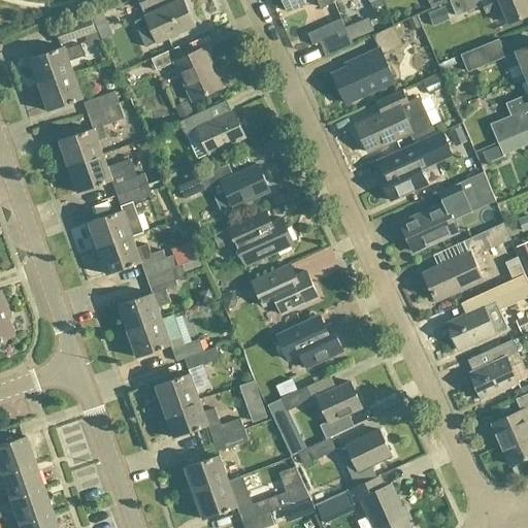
[(161,0),(135,0),(141,11),(162,2),(161,0)]
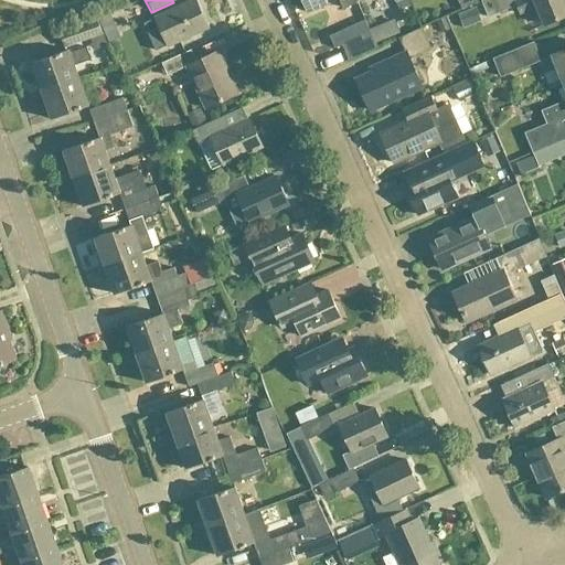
[(299,0),(306,14),(326,7),(321,0),(338,0),(342,10),(355,4),(353,0),(299,0)]
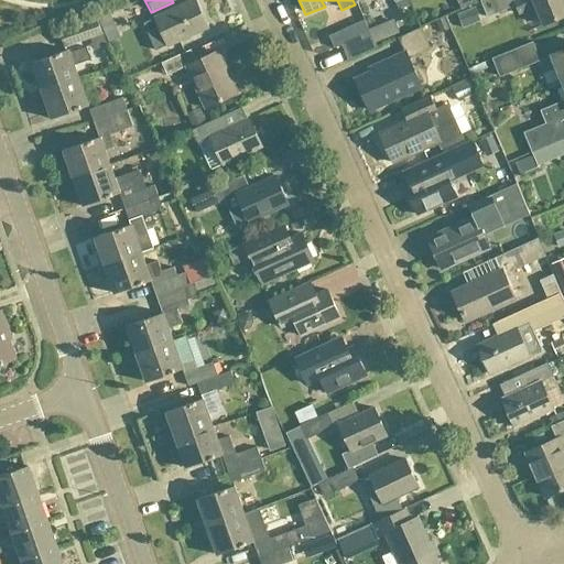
[(518,0),(512,2),(511,0),(485,0),(478,3),(486,20),(514,8),(517,15),(534,8),(541,26),(563,17),(563,10),(560,0),(518,0)]
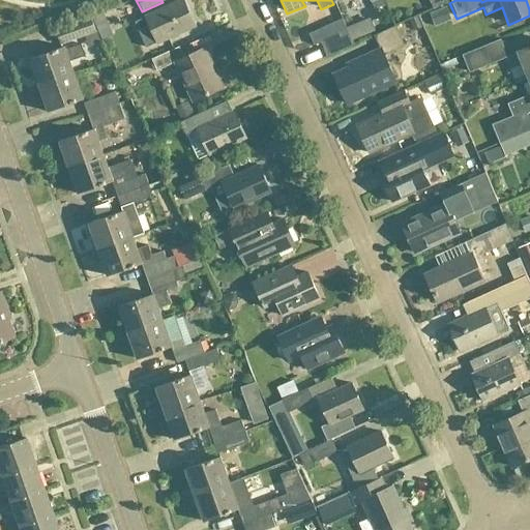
[(181,2),(145,19),(134,24),(145,50),(194,28),(181,2)]
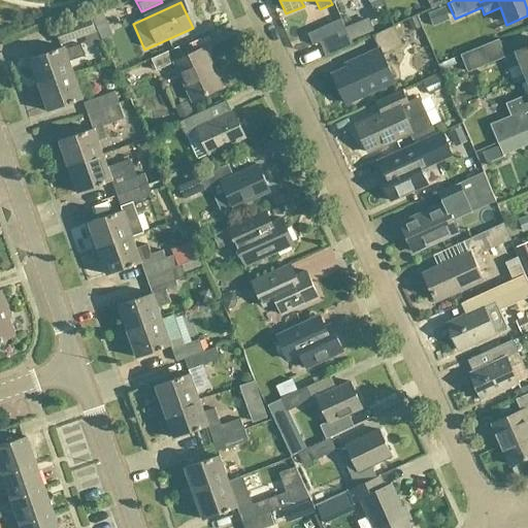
[(443,8),(426,15),(431,28),(449,22),(443,8)]
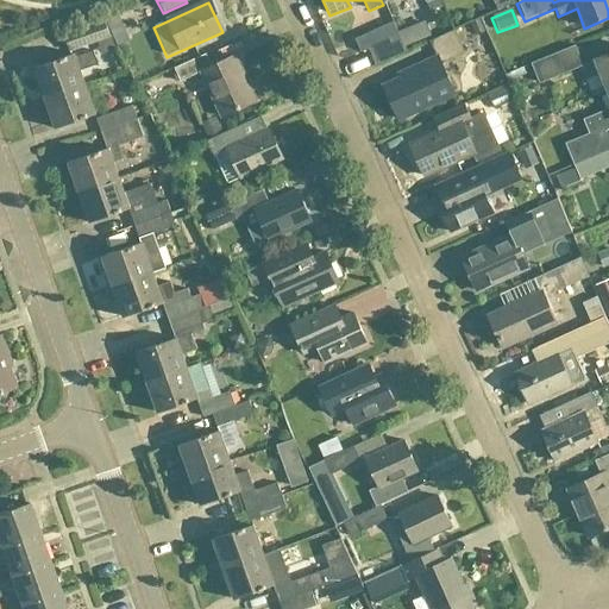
[(107,32),(119,26),(115,17),(102,23),(107,32)]
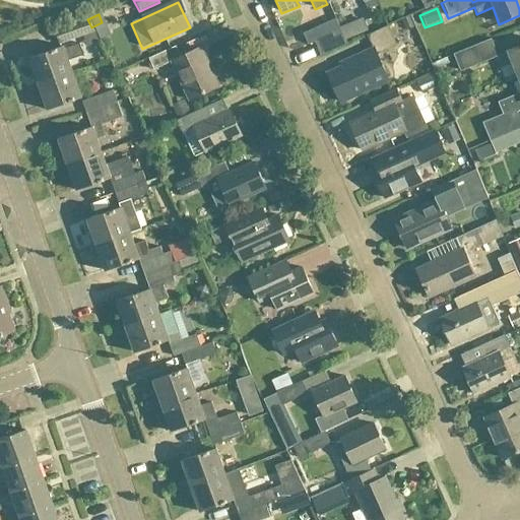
[(87,18),(53,31),(58,46),(93,34),(87,18)]
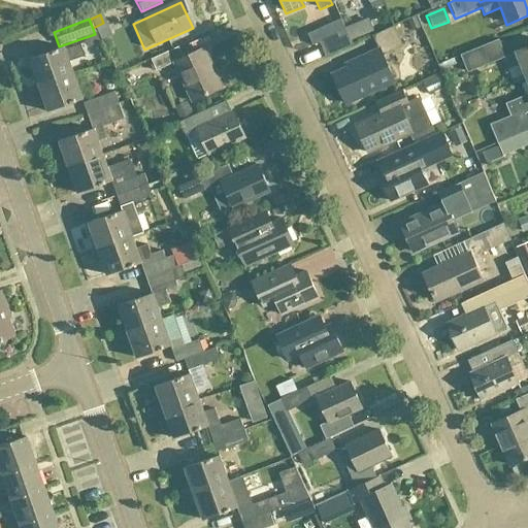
[(332,28),(314,36),(307,39),(310,45),(317,43),(324,59),(351,46),(343,31),(335,35),(332,28)]
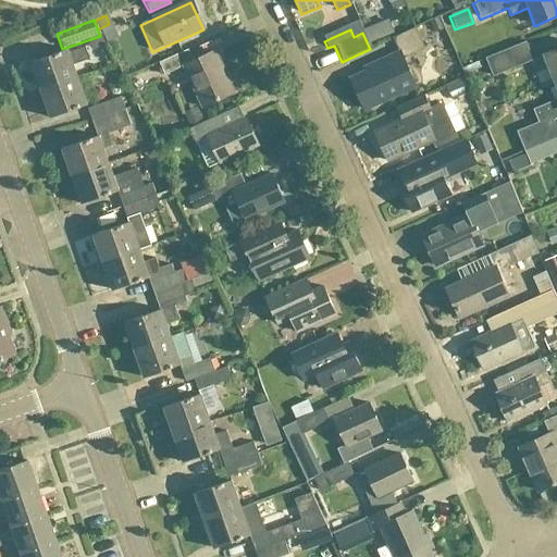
[(349,81),(363,111),(415,87),(401,59),(422,49),(413,31),(393,40),(398,53),(371,66),(372,70),(349,81)]
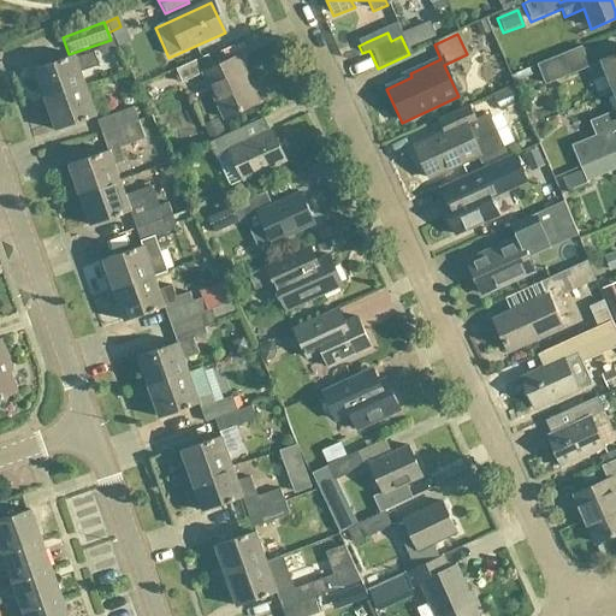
[(544,87),(588,69),(580,48),(535,66),(544,87)]
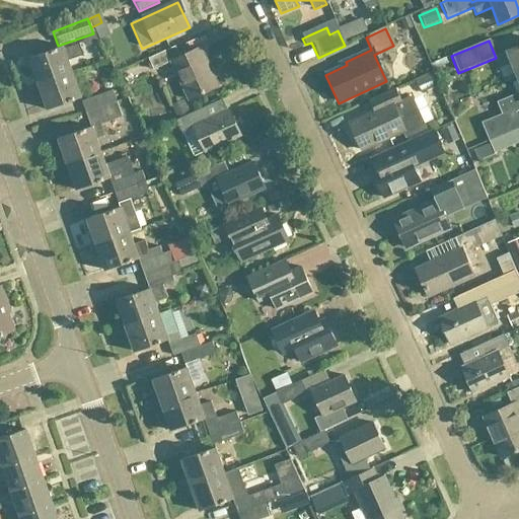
[(77,46),(63,51),(62,47),(27,59),(36,85),(71,73),(67,62),(81,58),(77,46)]
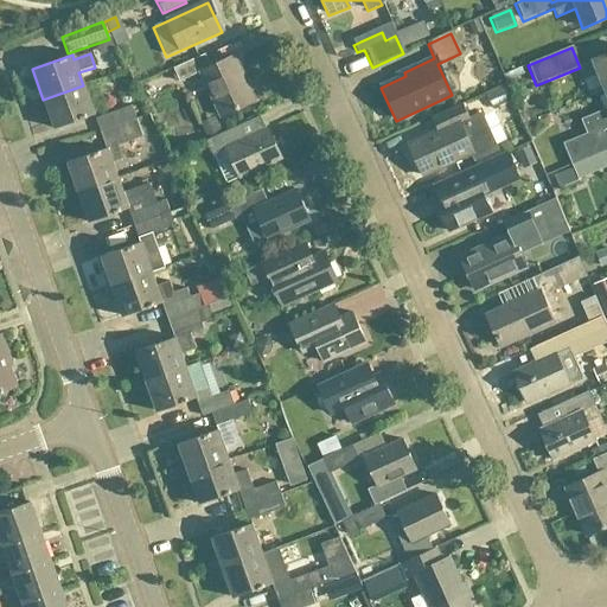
[(605,93),(606,91),(606,55),(592,62),(605,93)]
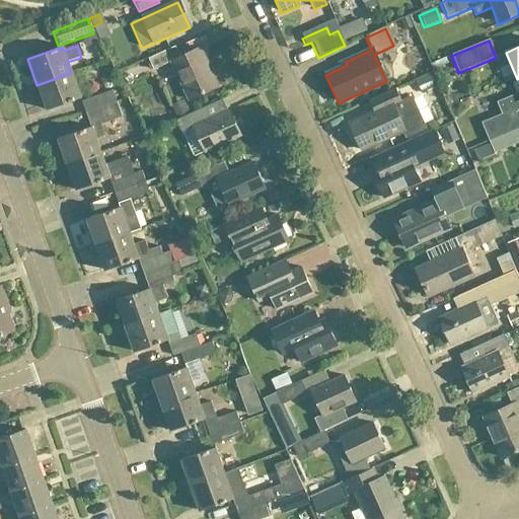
[(147,61),(152,71),(169,63),(187,101),(217,88),(200,50),(178,59),(174,49),(147,61)]
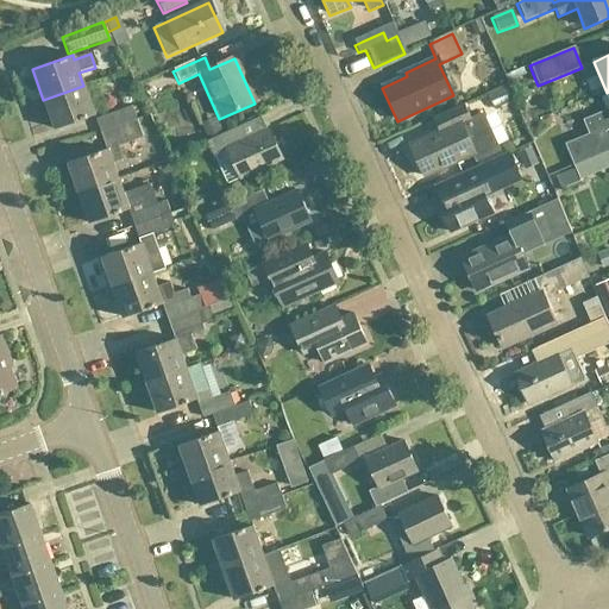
[(83,86),(43,100),(54,131),(94,115),(83,86)]
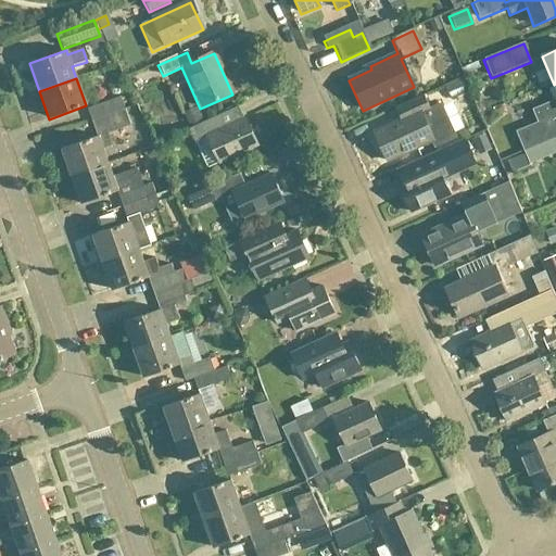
[(555,84),(554,85),(555,89),(555,100),(530,111),(535,124),(514,133),(522,153),(555,138),(555,123),(554,118),(555,116),(555,84)]
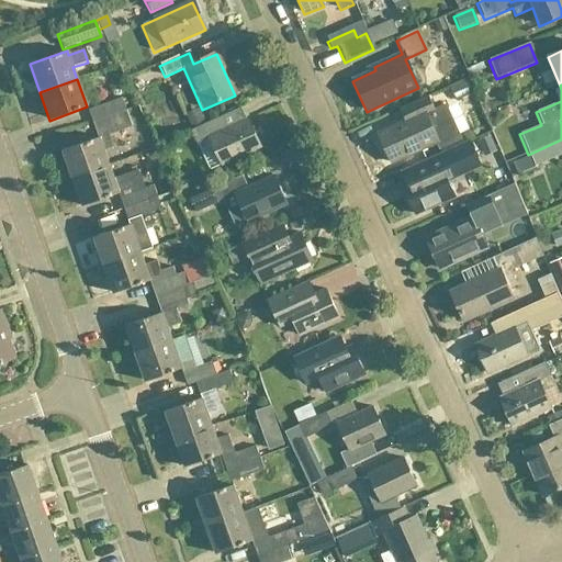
[(444,107),(434,111),(427,98),(400,110),(404,122),(378,135),(391,164),(434,144),(437,152),(460,142),(444,107)]
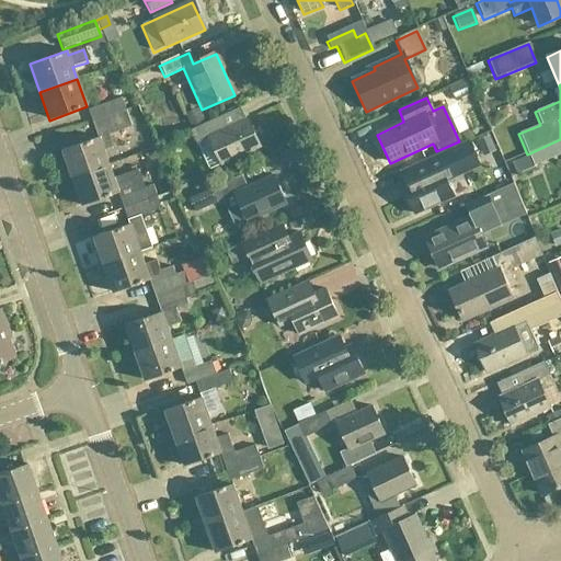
[(91,123),(125,111),(121,99),(87,111),(91,123)]
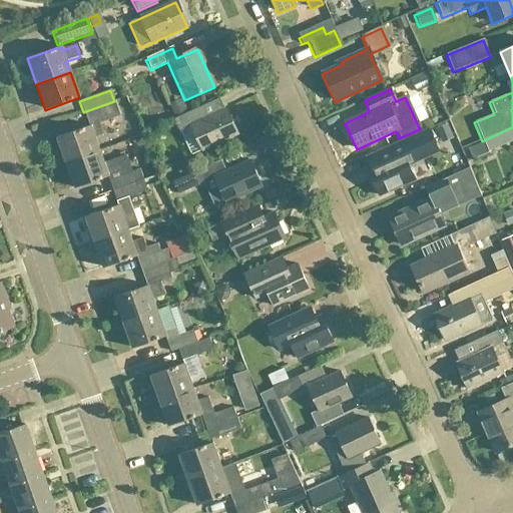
[(83,112),(88,126),(56,138),(65,163),(98,151),(94,138),(102,135),(98,124),(120,116),(114,101),(83,112)]
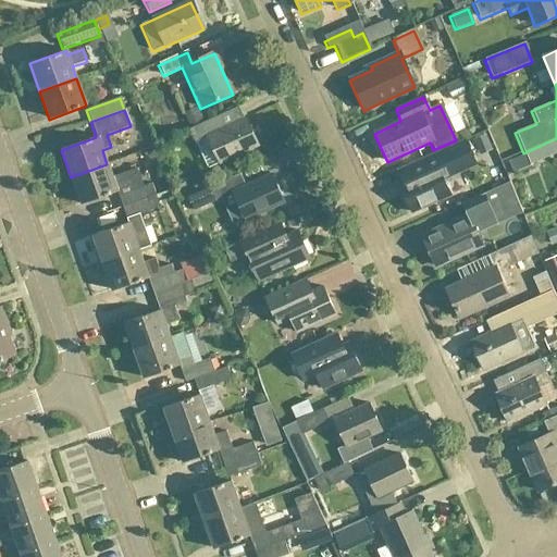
[(213,119),(188,130),(194,144),(206,138),(219,164),(257,147),(245,120),(219,132),(213,119)]
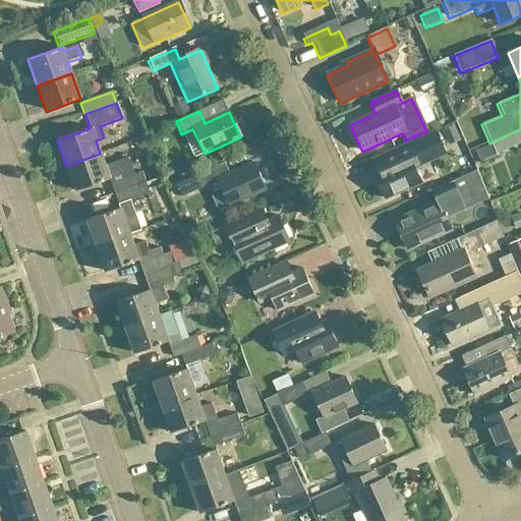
[(520,129),(489,143),(490,146),(474,153),(479,166),(497,159),(495,156),(520,143),(520,129)]
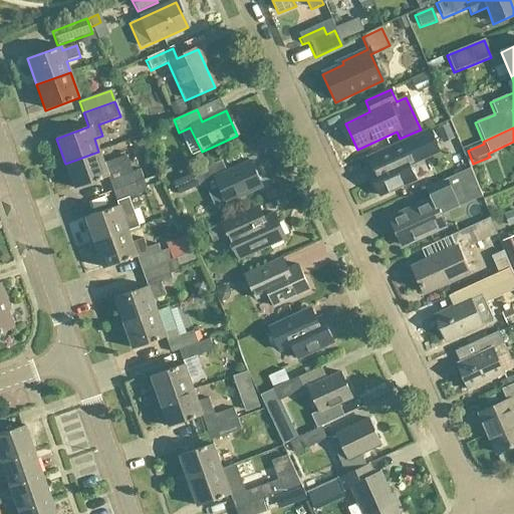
[(387,150),(365,159),(370,170),(366,172),(378,198),(388,194),(393,191),(403,187),(415,181),(410,171),(423,165),(422,161),(437,154),(435,148),(433,144),(427,132),(387,150)]
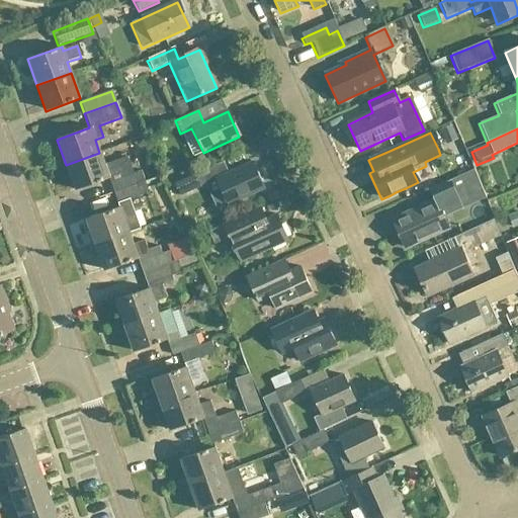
[(99,153),(66,165),(75,191),(106,179),(112,194),(144,183),(140,172),(132,175),(125,158),(104,166),(99,153)]
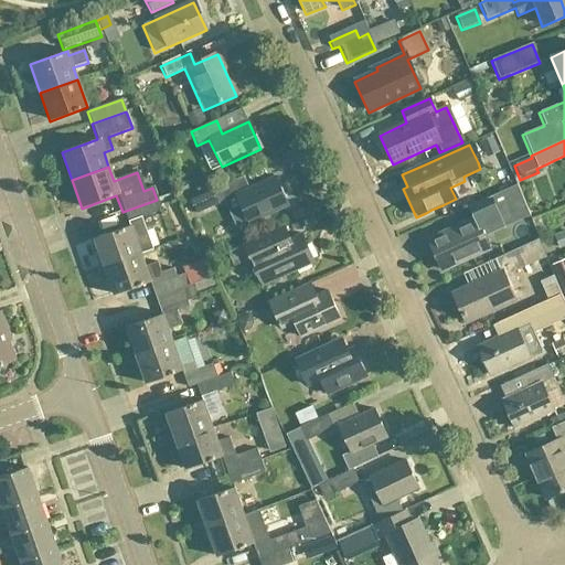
[(195,183),(200,194),(215,188),(211,177),(195,183)]
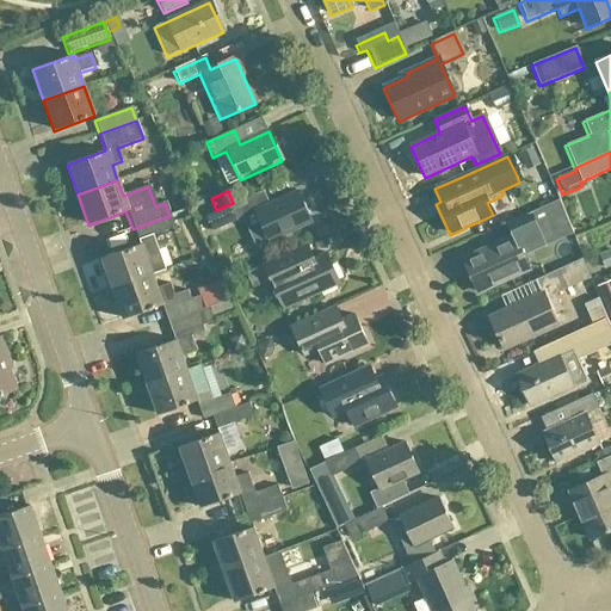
[(261,192),(234,204),(203,218),(210,234),(241,220),(254,250),(267,242),(310,223),(296,192),(269,205),(261,192)]
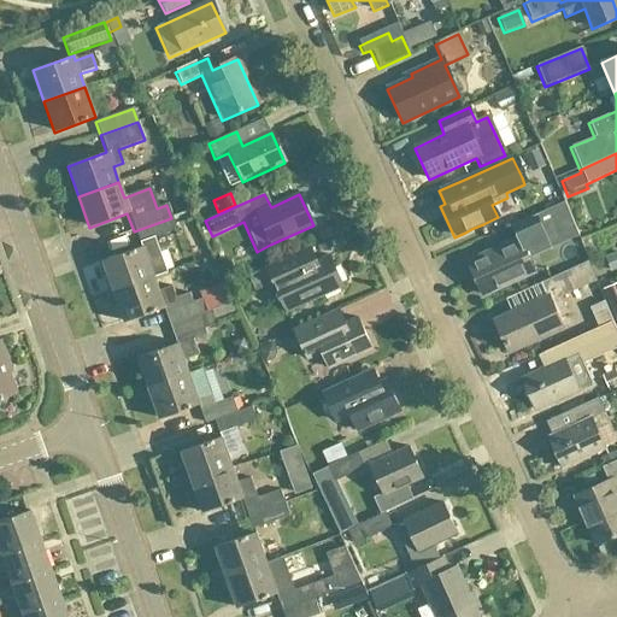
[(563,204),(546,212),(559,245),(577,236),(563,204)]
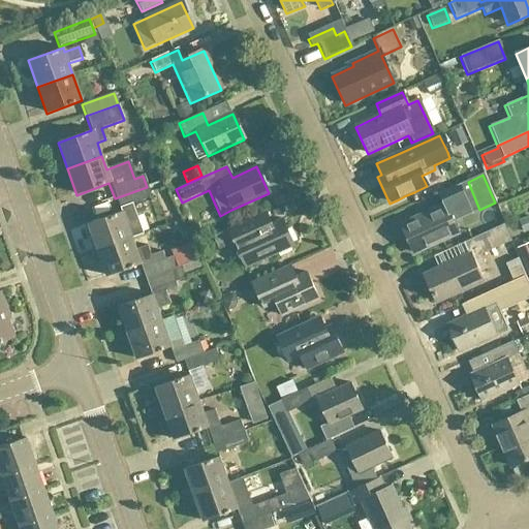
[(443,206),(400,225),(413,254),(458,234),(452,222),(471,213),(466,200),(459,185),(438,194),(443,206)]
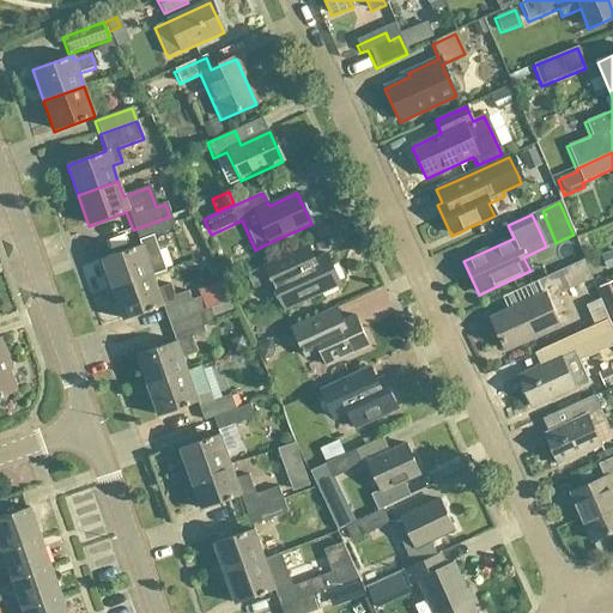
[(133,230),(140,247),(101,261),(111,291),(164,272),(151,238),(174,230),(170,217),(133,230)]
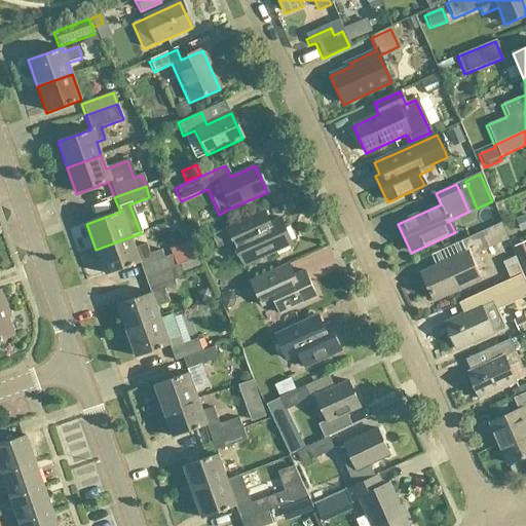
[(263,213),(250,219),(212,236),(217,248),(230,242),(242,269),(255,262),(292,246),(279,219),(268,224),(263,213)]
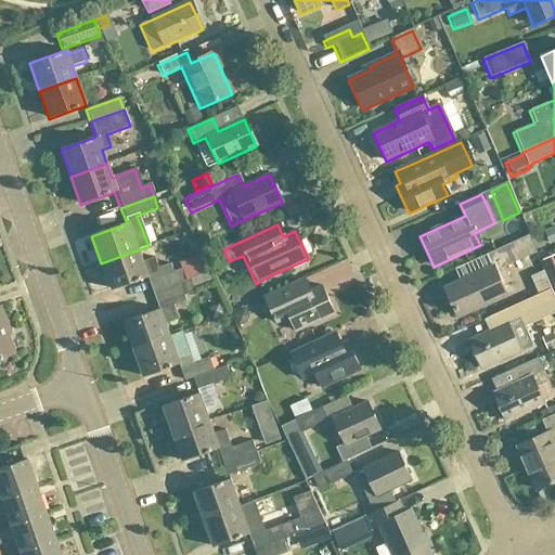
[(554,227),(543,232),(549,245),(554,242),(554,227)]
